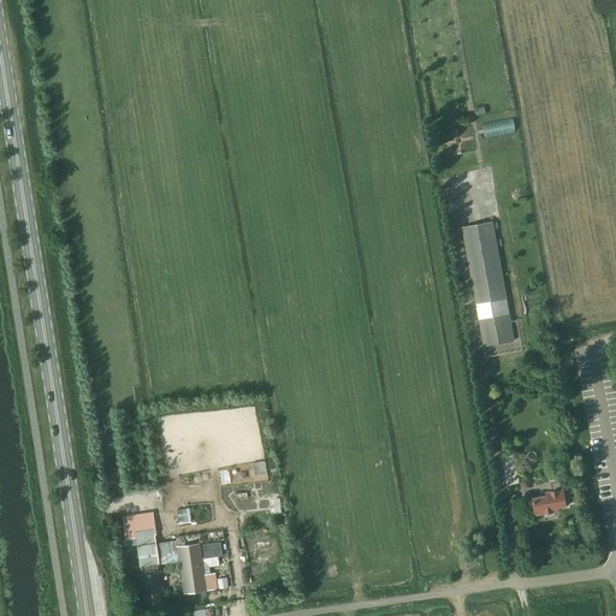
[(462,226),(484,345),(514,341),(492,221),(462,226)]
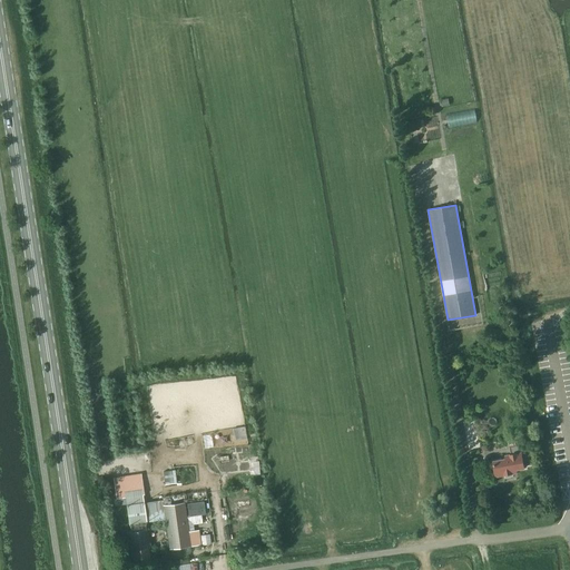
[(245,426),(233,428),(235,441),(246,439),(245,426)]
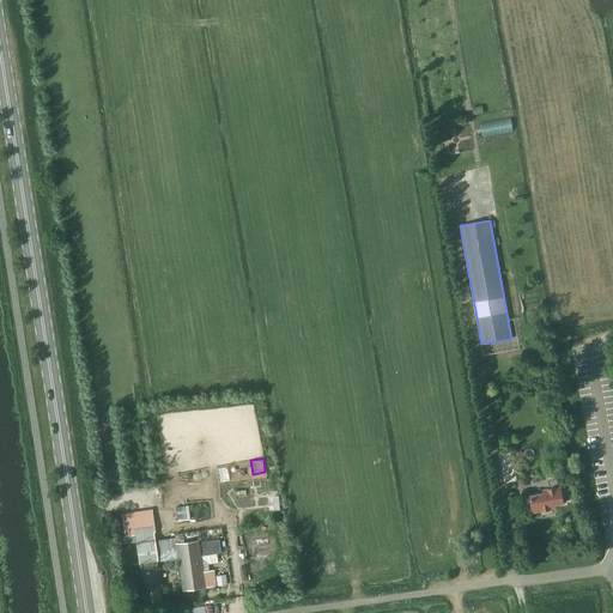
[(544,493),(530,496),(533,509),(533,511),(533,513),(535,513),(539,511),(556,509),(556,505),(564,503),(564,501),(569,499),(568,492),(562,492),(560,487),(548,490),(544,490),(544,493)]
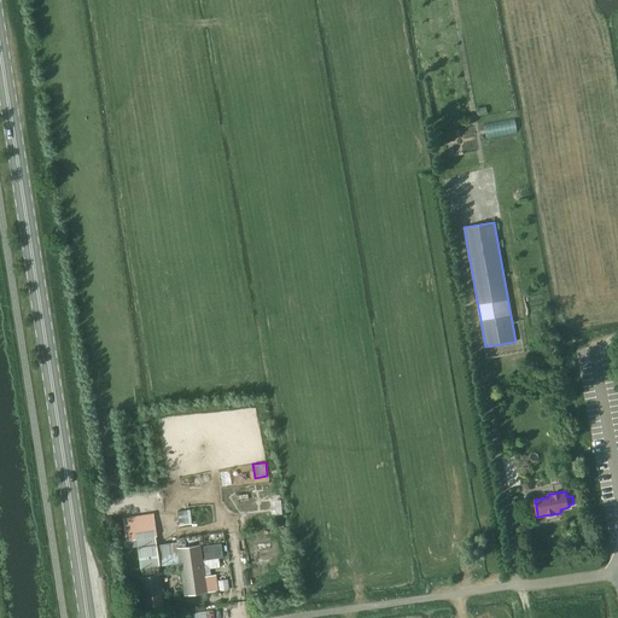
[(121,519),(123,541),(152,537),(150,516),(121,519)]
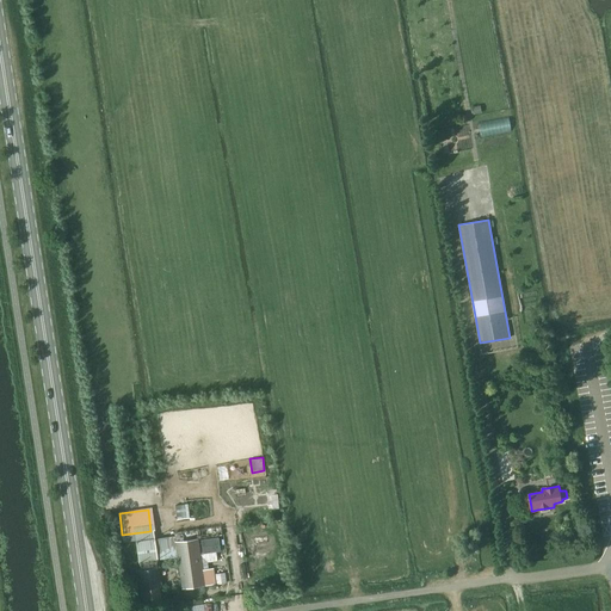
[(278,537),(255,541),(257,548),(259,547),(261,557),(264,556),(265,568),(263,568),(264,579),(283,575),(279,544),(278,537)]
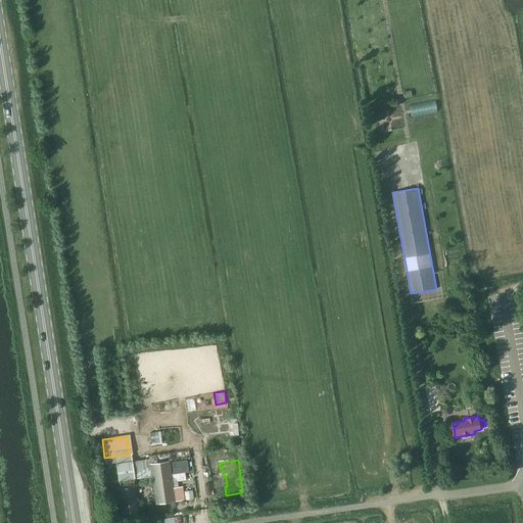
[(150,463),(155,504),(184,500),(182,486),(172,487),(169,461),(150,463)]
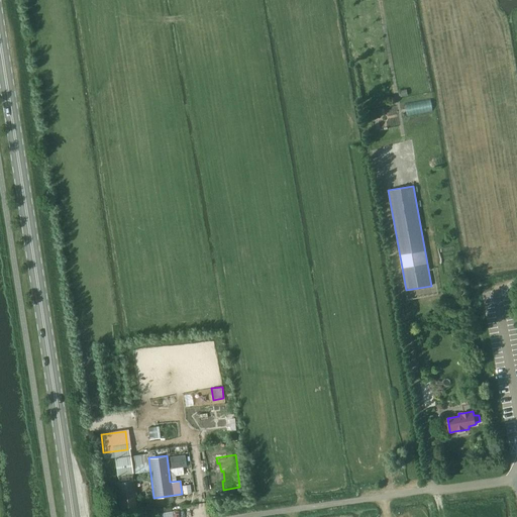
[(171,468),(182,467),(185,467),(184,455),(170,457),(171,468)]
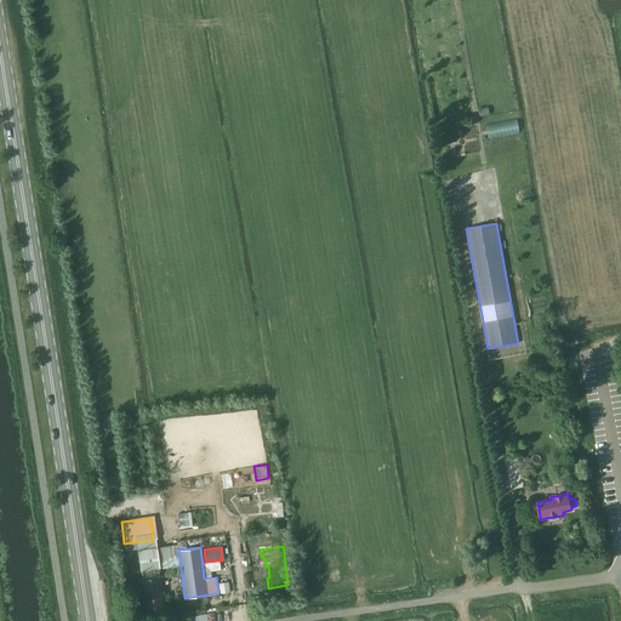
[(137,551),(140,573),(160,570),(157,548),(137,551)]
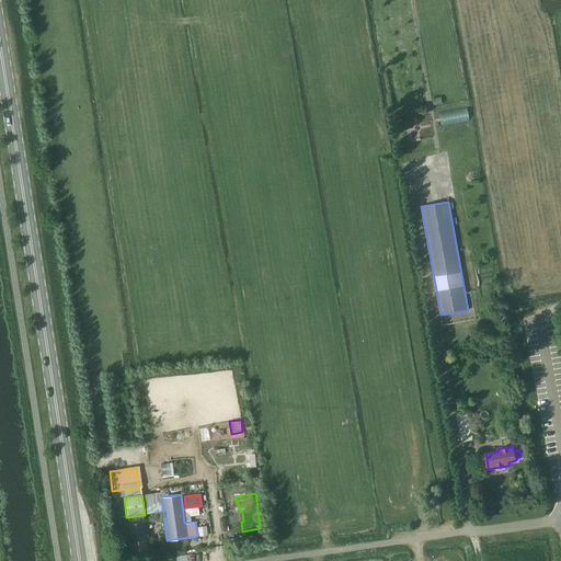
[(128,549),(129,552),(130,553),(132,557),(148,553),(146,539),(147,538),(144,521),(124,524),(127,541),(128,541),(130,548),(128,549)]
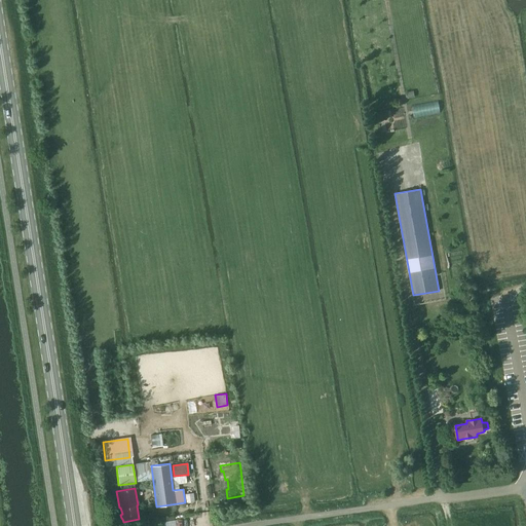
[(193,495),(185,496),(186,503),(194,502),(193,495)]
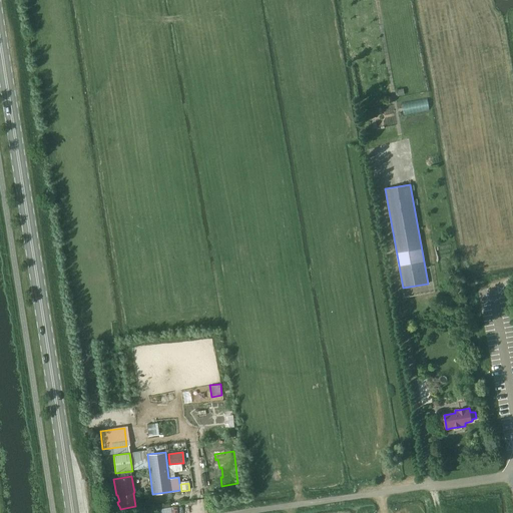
All buildings are outlined.
